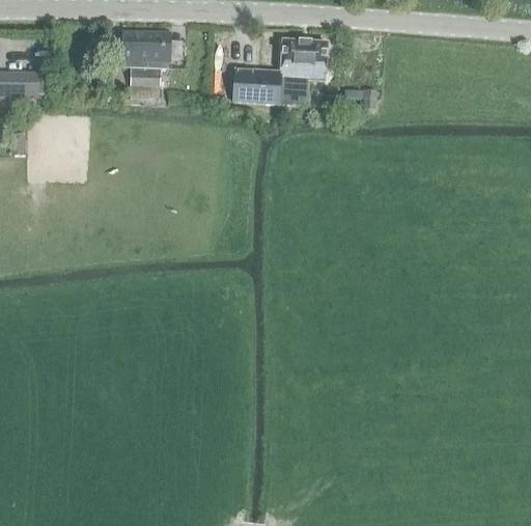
[(129,84),(144,85),(145,31),(121,30),(121,66),(130,66),(129,84)]
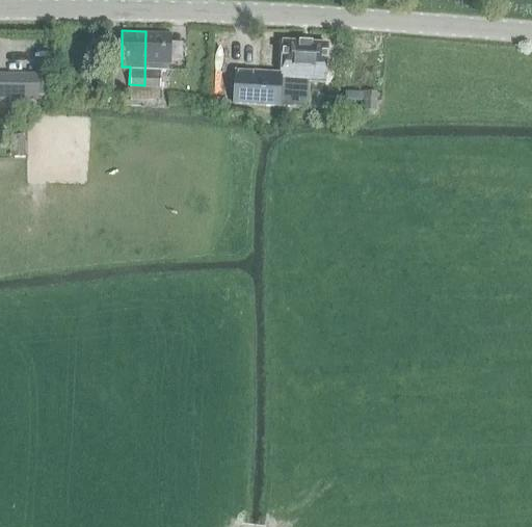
[(145,31),(144,85),(159,85),(160,68),(168,68),(168,31),(145,31)]
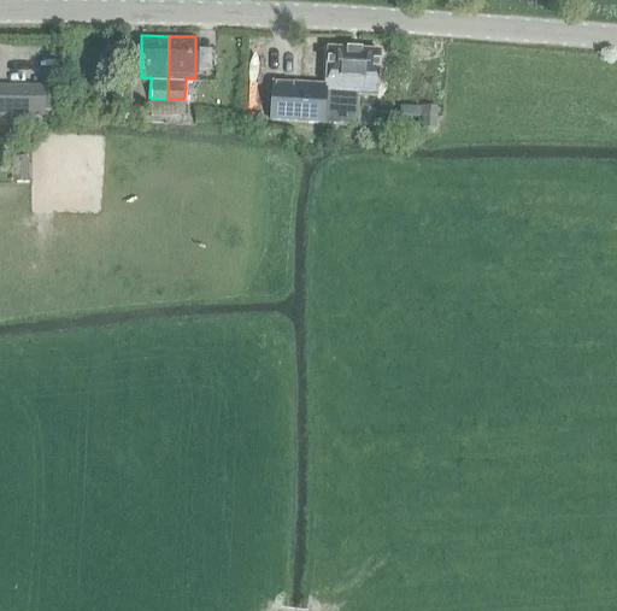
[(270,117),(341,121),(344,89),(376,92),(380,48),(327,45),(324,82),(271,78),(270,117)]
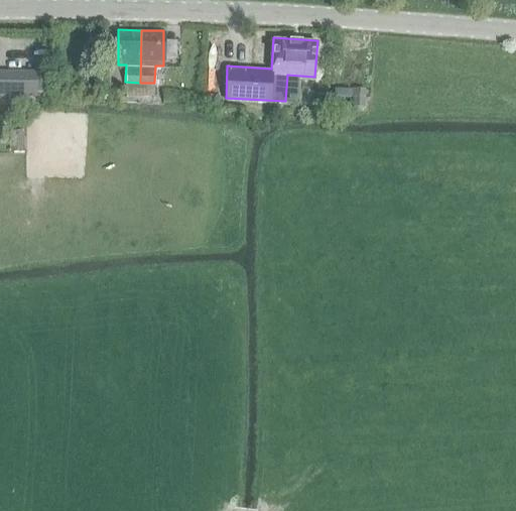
[(0,90),(36,91),(36,69),(0,68),(0,90)]
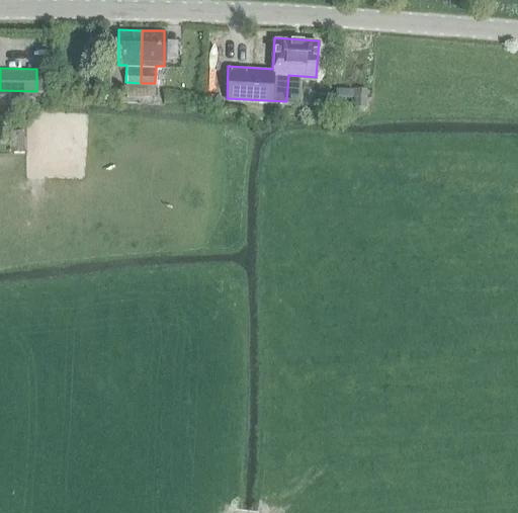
[(353,104),(365,105),(366,87),(354,86),(353,104)]
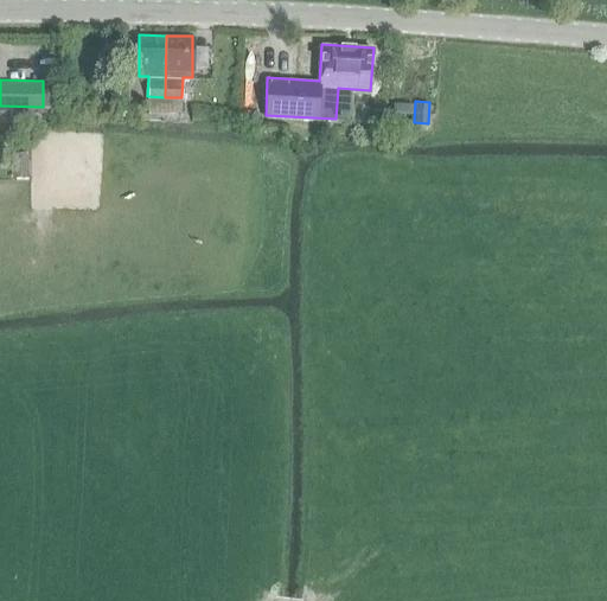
[(14,176),(27,176),(27,158),(14,158),(14,176)]
